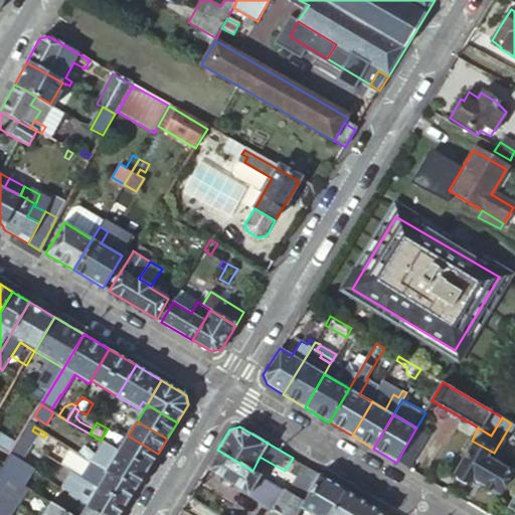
[(416,427),(396,463),(407,470),(428,435),(416,427)]
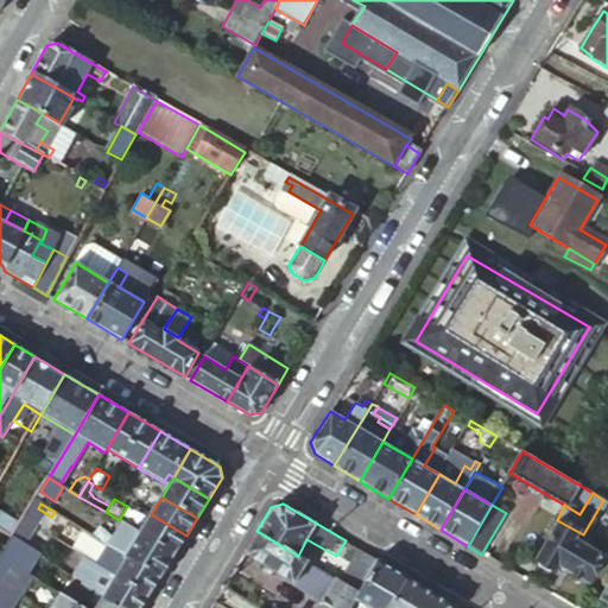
[(140,533),(175,555),(187,536),(151,514),(140,533)]
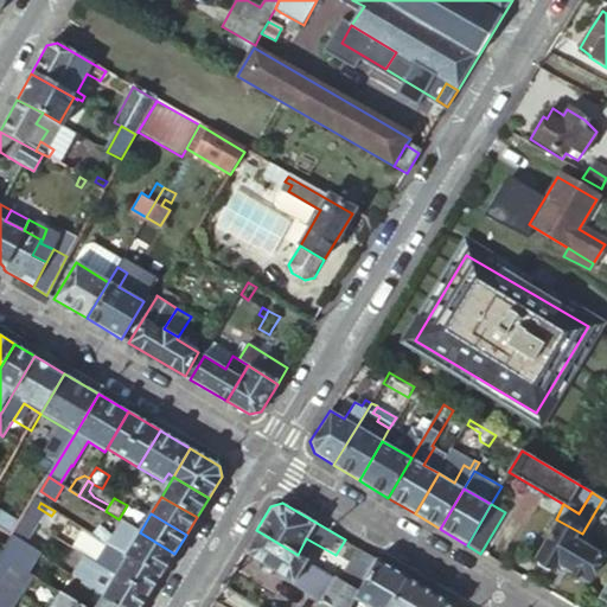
[(18,529),(13,537),(27,547),(42,524),(26,515),(18,529)]
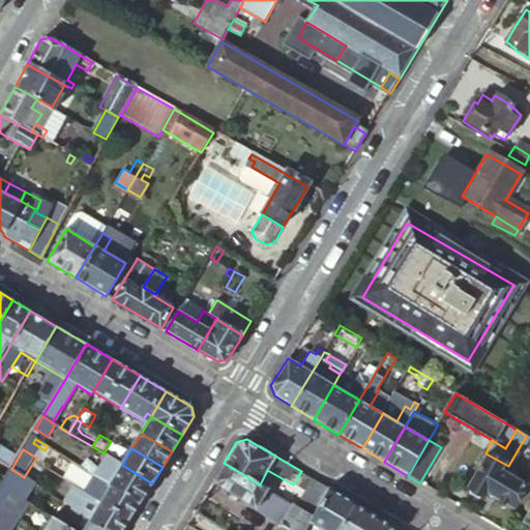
[(486,453),(468,488),(511,509),(525,482),(510,475),(513,468),(508,466),(486,453)]
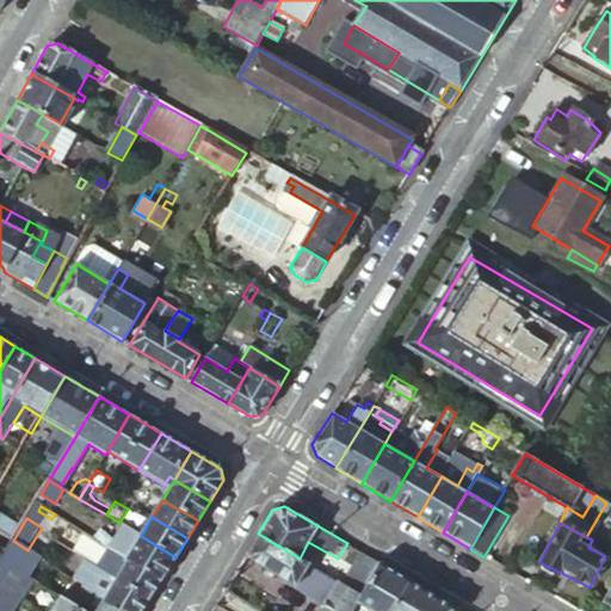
[(127,561),(141,536),(133,531),(118,556),(127,561)]
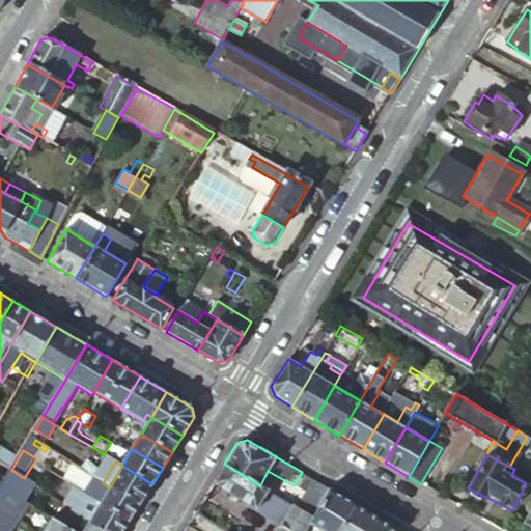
[(260,485),(224,464),(212,483),(256,509),(268,490),(260,485)]
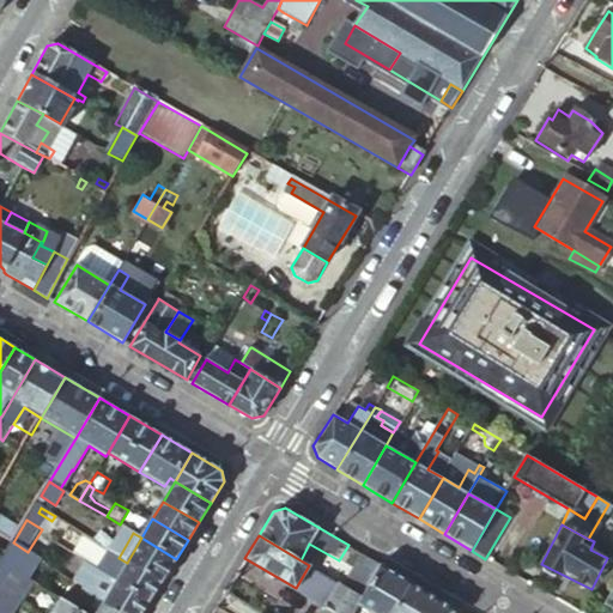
[(162,583),(176,559),(141,538),(127,563),(162,583)]
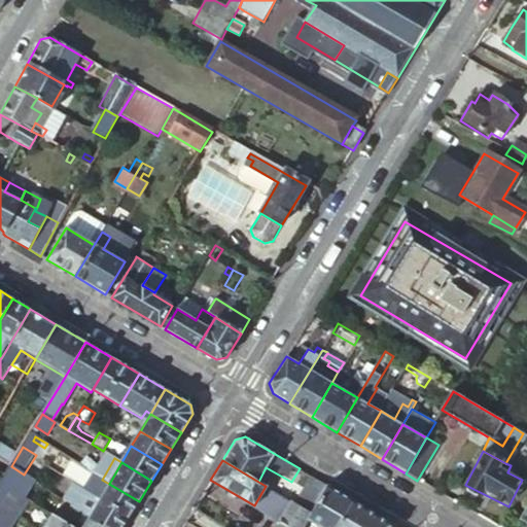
[(24,475),(11,466),(1,484),(13,491),(27,498),(36,483),(24,475)]
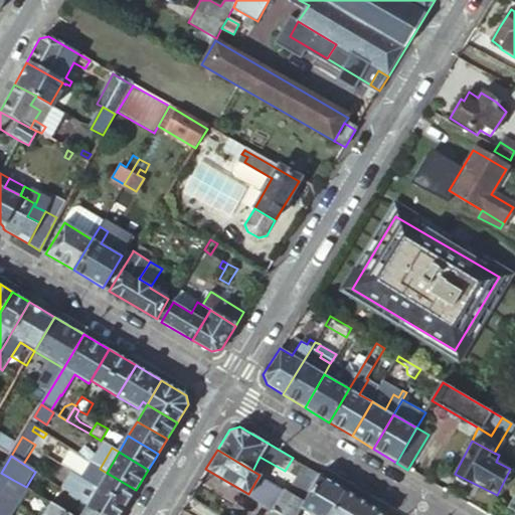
[(288,491),(304,500),(319,474),(312,470),(303,465),(288,491)]
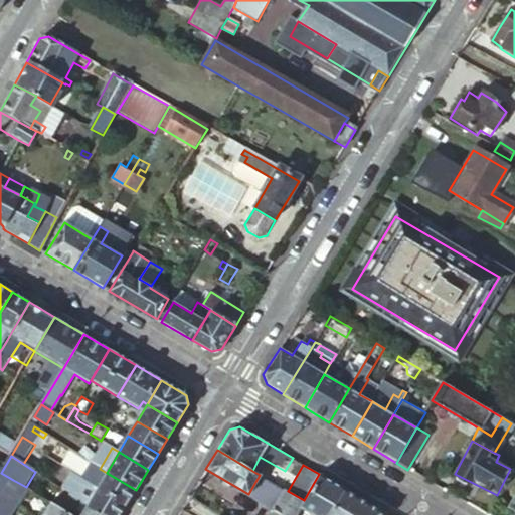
[(127,505),(136,490),(107,473),(100,469),(91,483),(101,489),(127,505)]
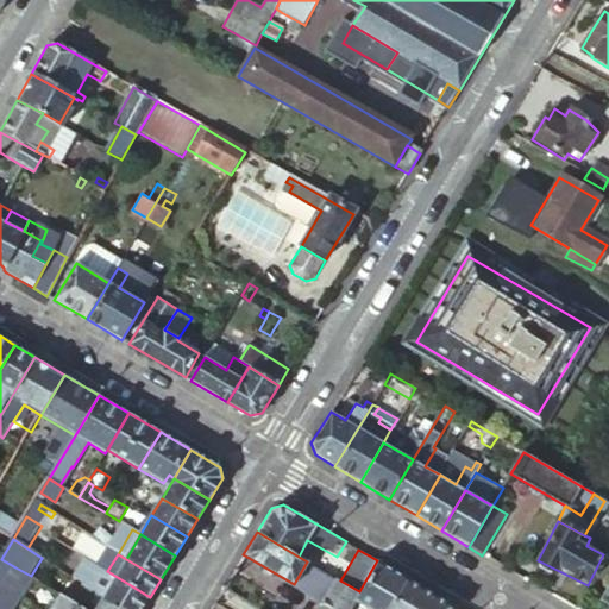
[(16,567),(1,559),(0,560),(0,565),(12,573),(16,567)]
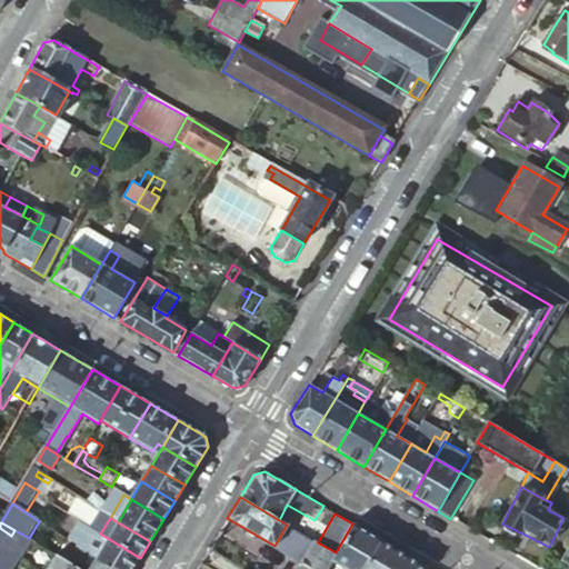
[(352,523),(336,552),(331,560),(346,568),(362,568),(380,540),(352,523)]
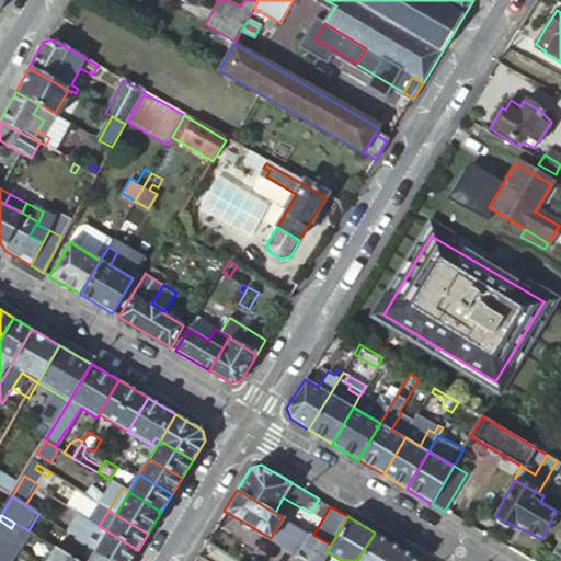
[(297,553),(310,533),(283,517),(271,538),(297,553)]
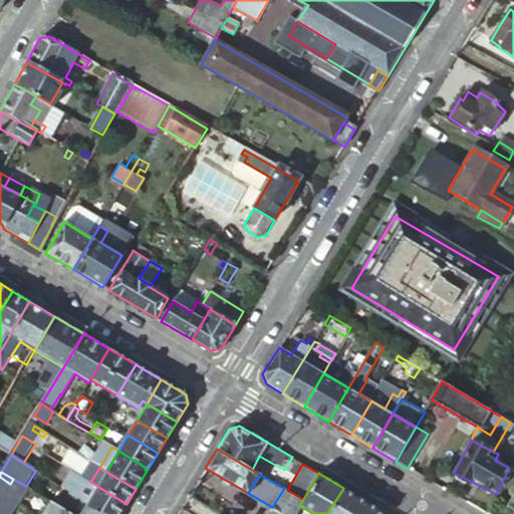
[(0,477),(0,490),(5,493),(10,484),(0,477)]
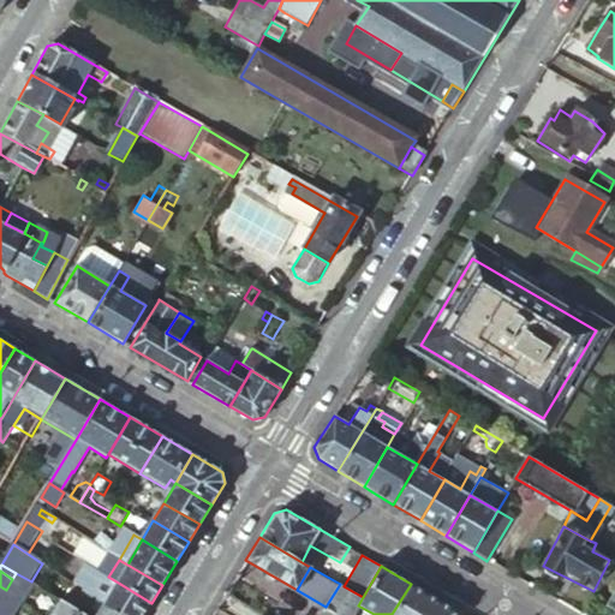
[(27,603),(36,586),(31,581),(16,573),(12,579),(6,590),(27,603)]
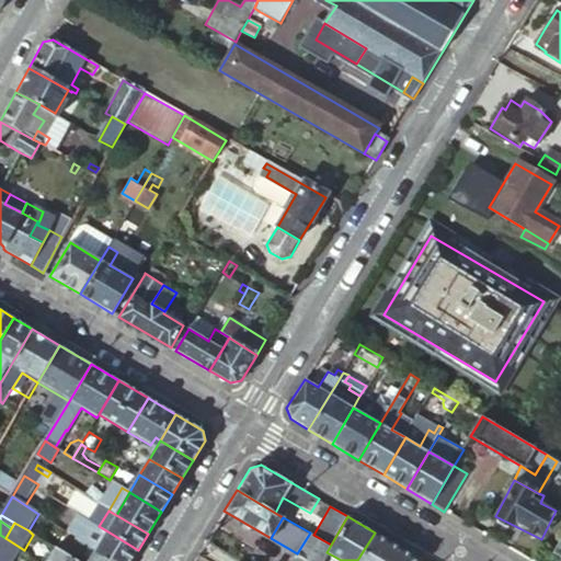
[(110,533),(99,526),(88,545),(92,548),(99,551),(110,533)]
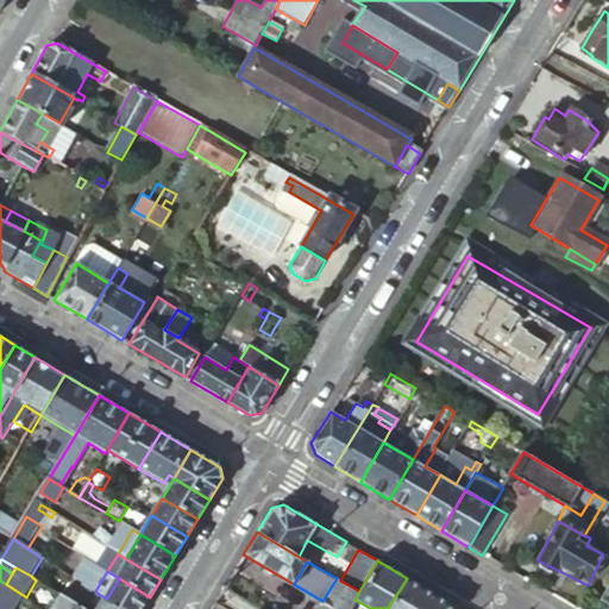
[(123,608),(142,608),(150,597),(119,578),(107,598),(123,608)]
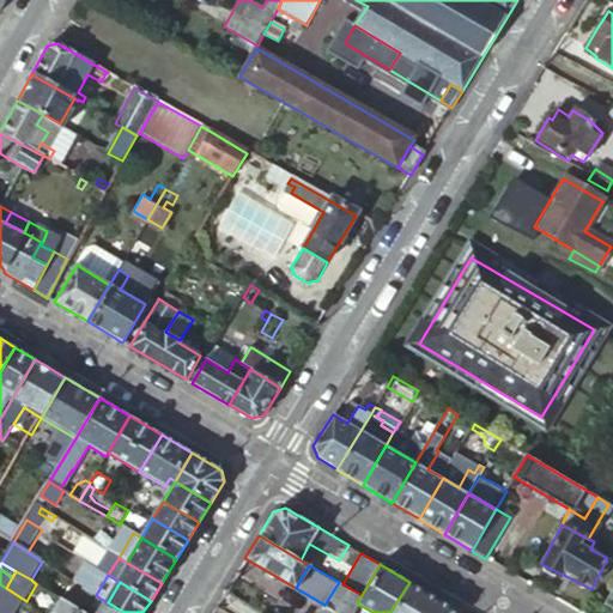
[(351,612),(357,604),(362,595),(343,584),(339,582),(325,605),(319,612),(351,612)]
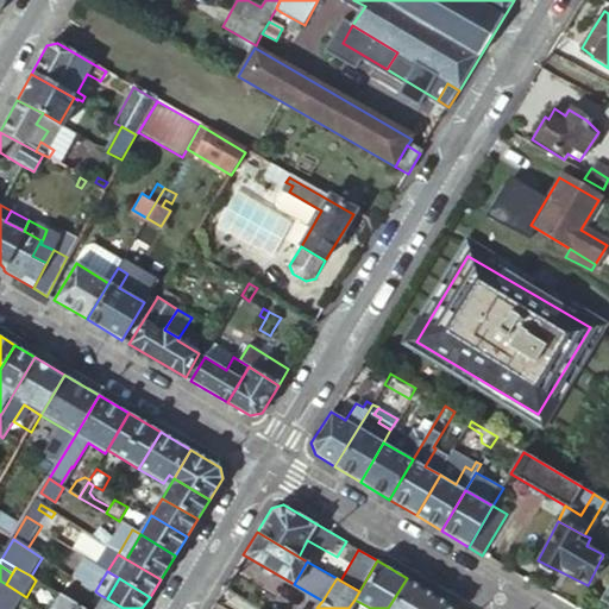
[(458,608),(456,607),(439,597),(407,578),(388,608),(458,608)]
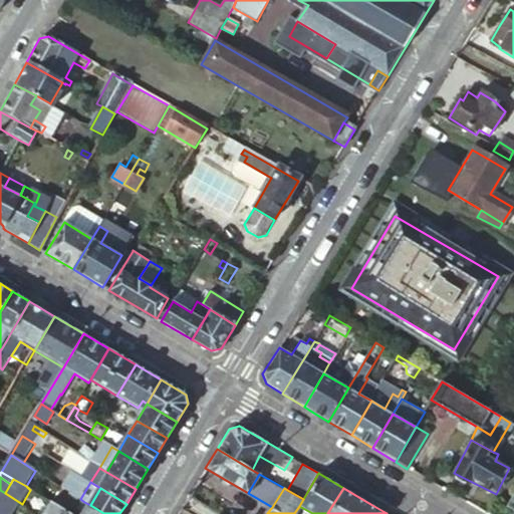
[(0,500),(0,504),(15,513),(22,504),(5,493),(0,500)]
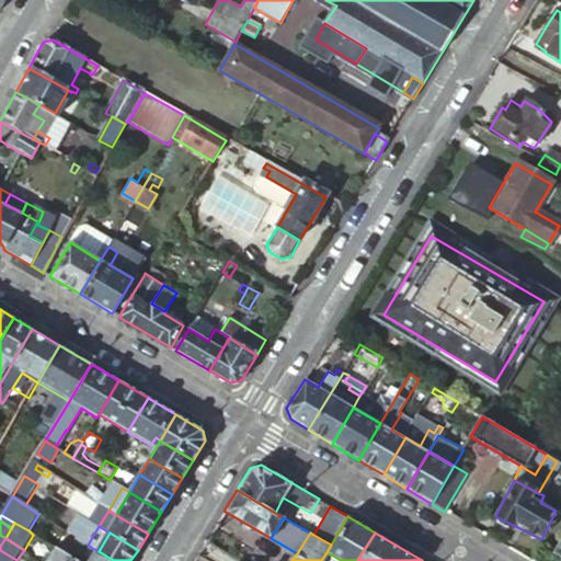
[(92,560),(99,551),(92,548),(87,558),(92,560)]
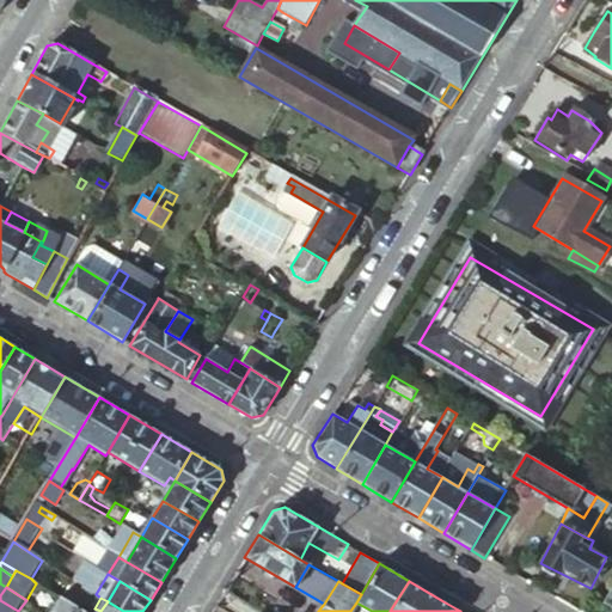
[(85,611),(62,599),(54,611),(85,611)]
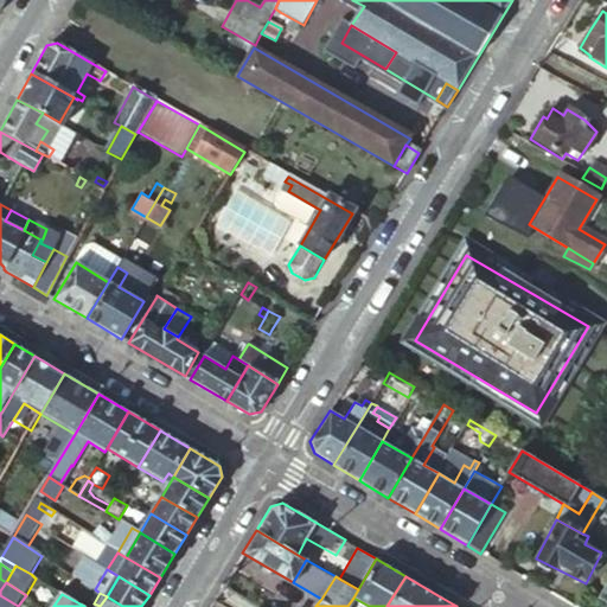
[(0,606),(18,606),(0,595),(0,606)]
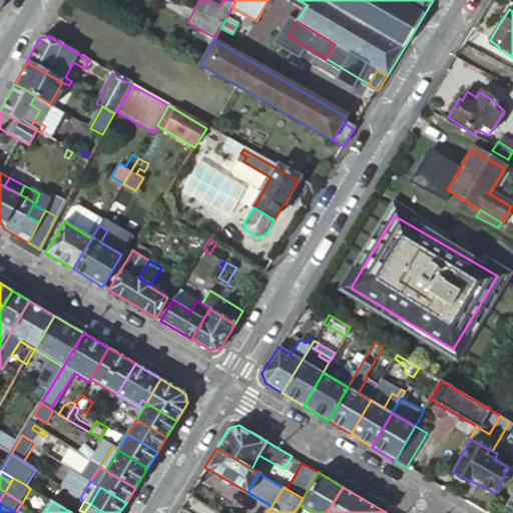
[(103,512),(90,504),(84,512),(79,510),(76,512),(103,512)]
